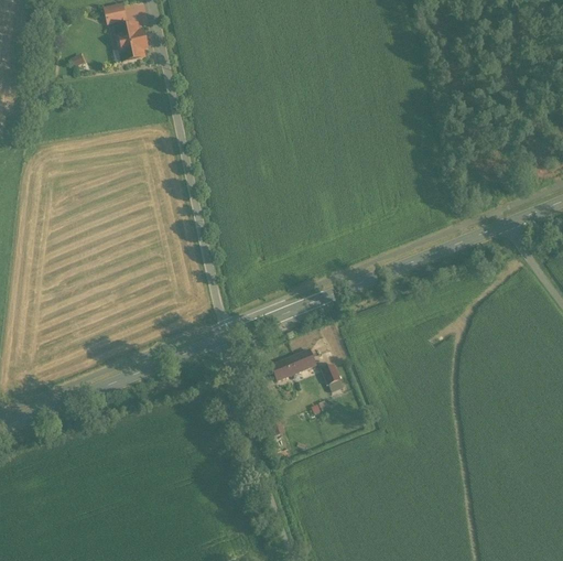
[(122,4),(106,8),(109,23),(126,19),(122,4)]
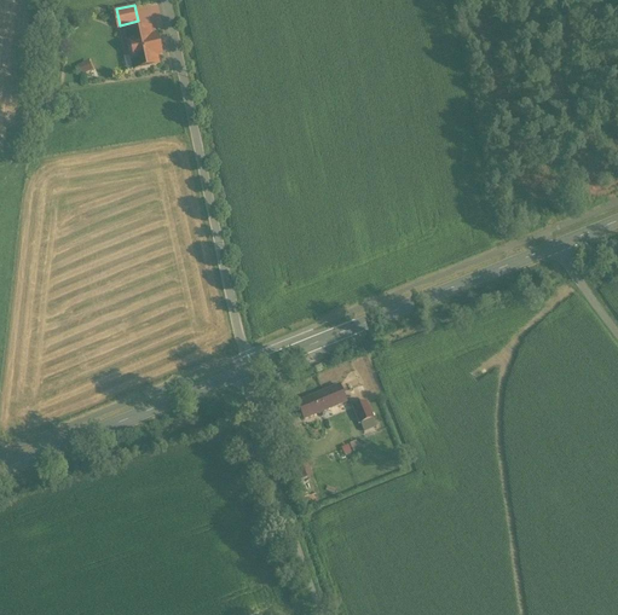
[(151,25),(126,32),(130,44),(133,42),(138,65),(136,65),(136,67),(159,62),(157,52),(162,52),(159,39),(154,40),(151,25)]
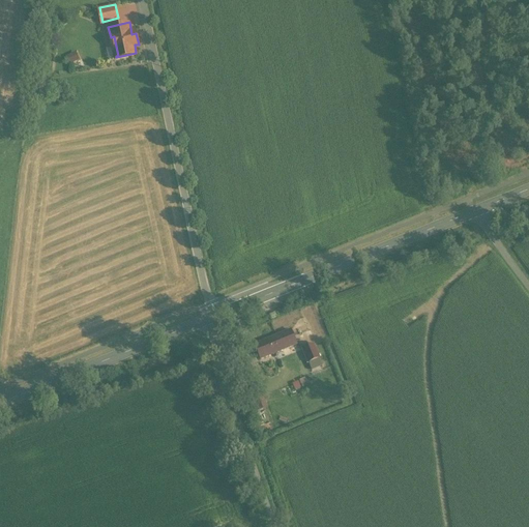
[(81,44),(70,49),(75,57),(85,52),(81,44)]
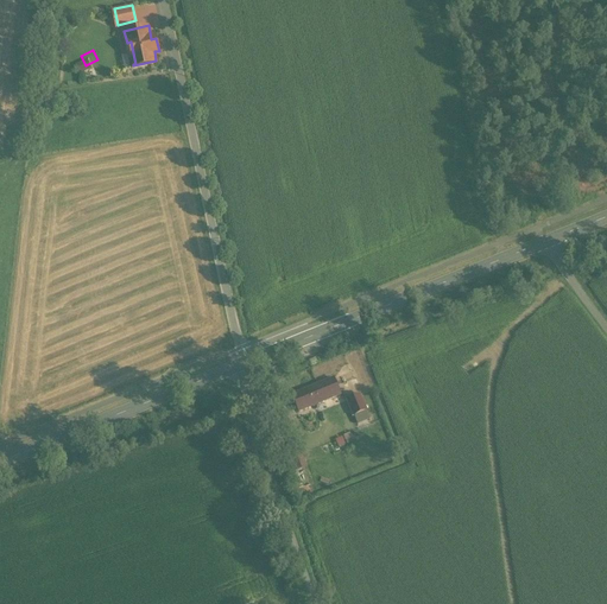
[(335,375),(292,393),(299,408),(341,392),(336,379),(335,375)]
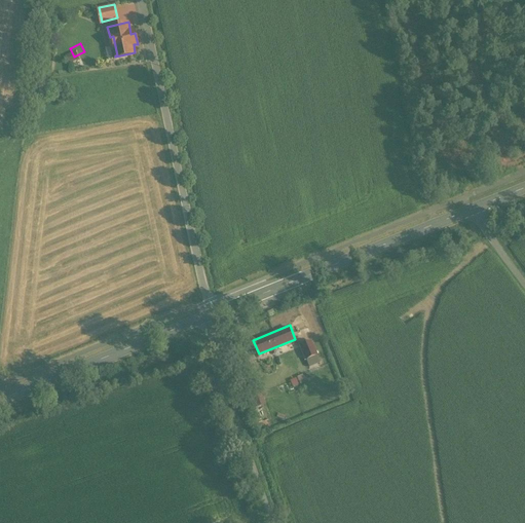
[(297,326),(291,328),(295,339),(302,336),(297,326)]
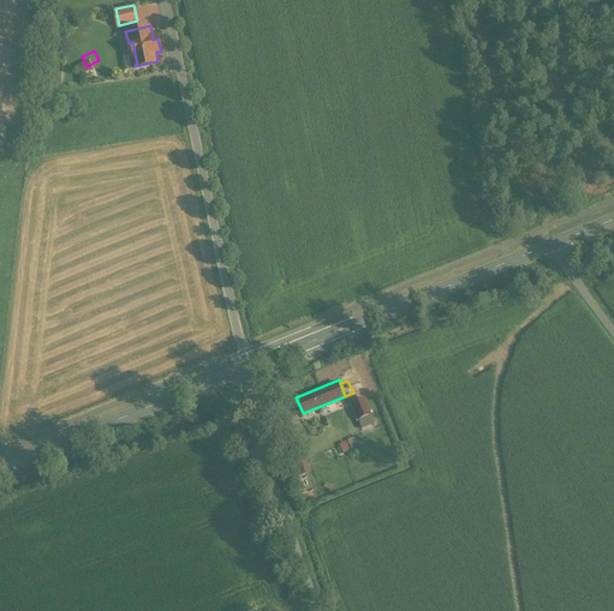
[(365,394),(350,400),(361,426),(375,420),(365,394)]
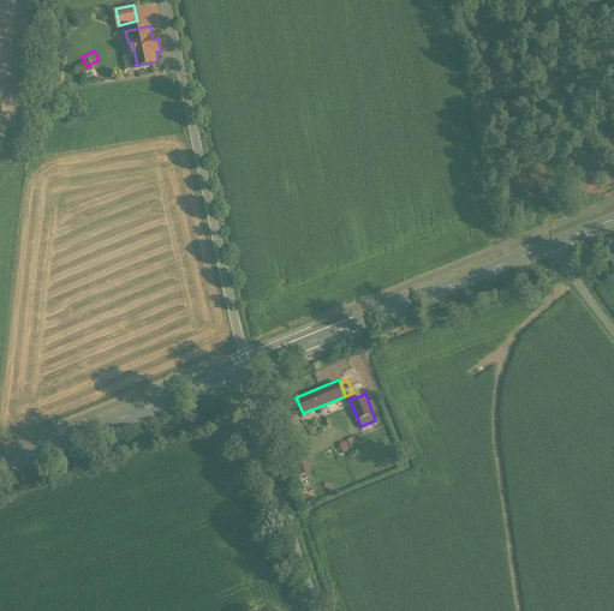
[(294,474),(309,471),(304,453),(290,457),(294,474)]
